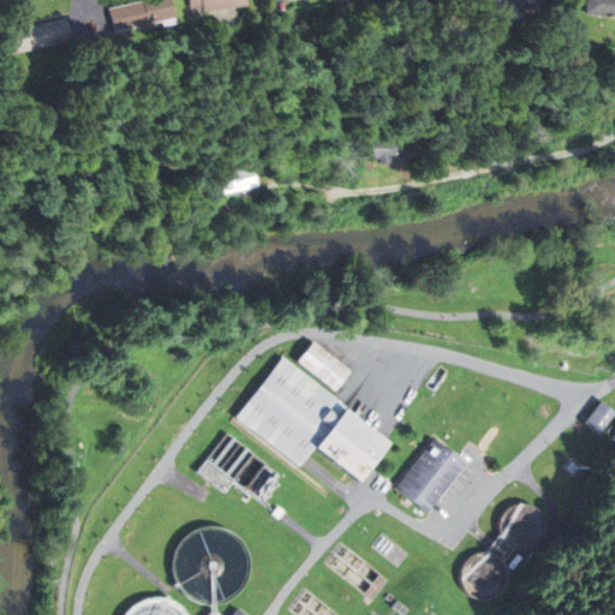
[(142,0),(107,9),(112,31),(172,18),(167,0),(142,0)]
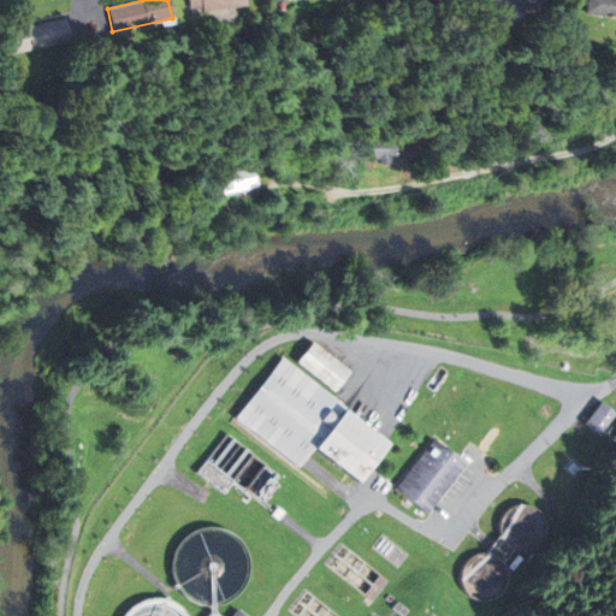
[(187,0),(188,7),(201,6),(201,10),(241,4),(240,0),(187,0)]
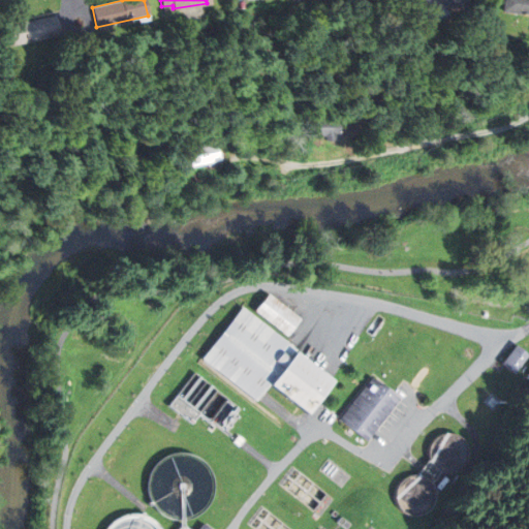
[(418,0),(418,12),(437,14),(438,5),(465,8),(465,0),(418,0)]
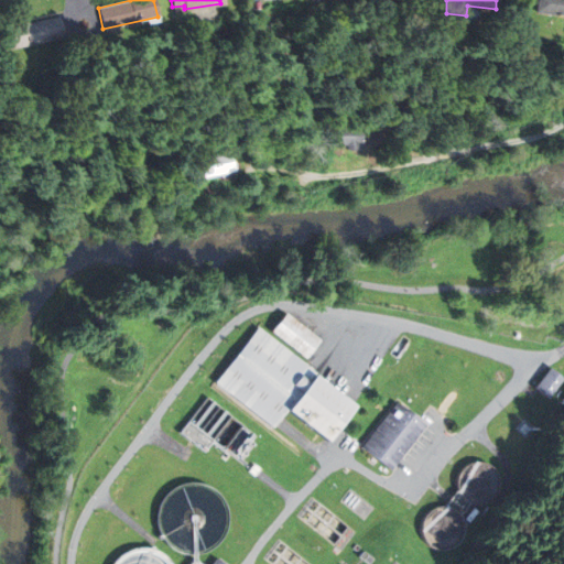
[(563,0),(539,0),(538,12),(563,15),(563,0)]
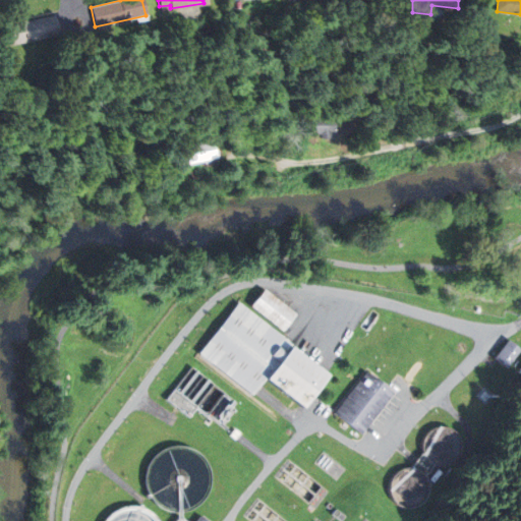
[(3,23),(8,45),(57,34),(53,15),(25,21),(24,18),(3,23)]
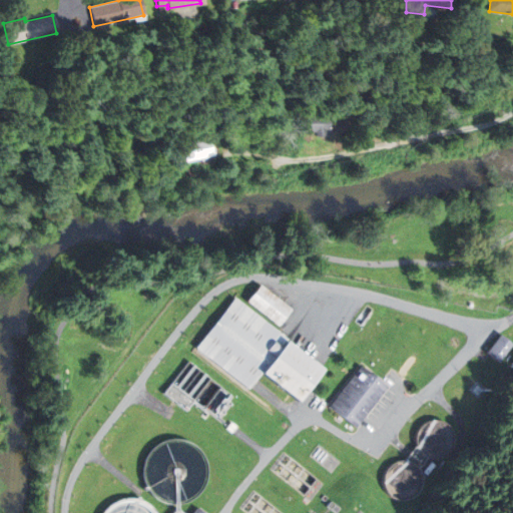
[(471,20),(467,36),(480,39),(484,23),(471,20)]
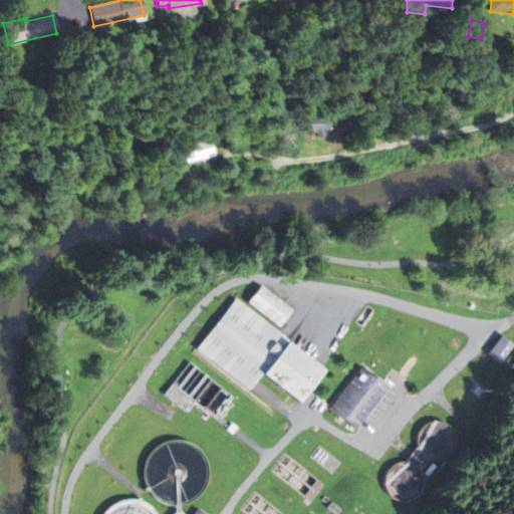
[(301,114),(301,131),(316,131),(316,137),(324,137),(324,133),(330,133),(330,113),(301,114)]
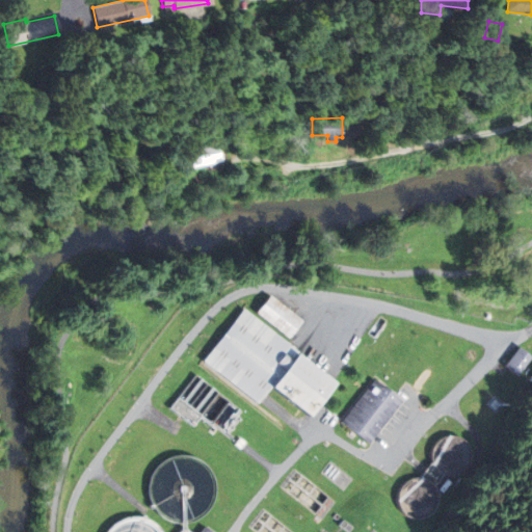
[(188,150),(192,167),(221,160),(217,143),(188,150)]
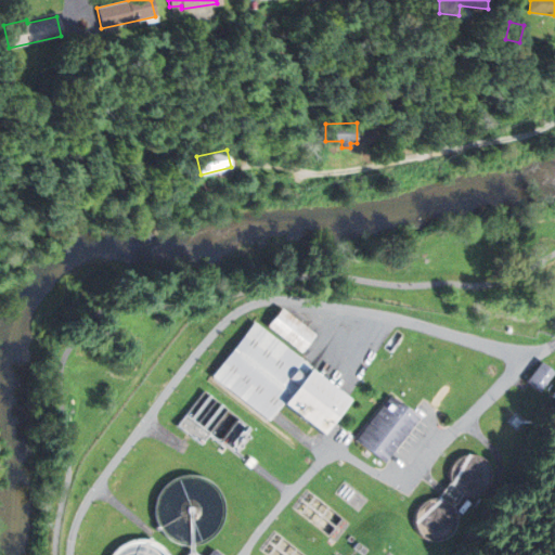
[(280,309),(267,326),(299,351),(312,333),(280,309)]
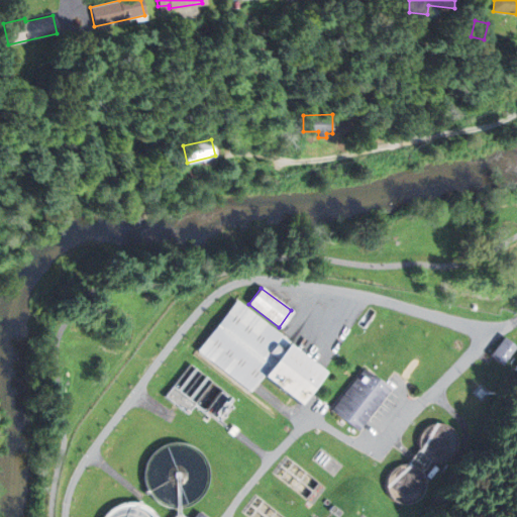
[(197,352),(235,303),(323,373),(299,403),(263,375),(247,393),(197,352)]
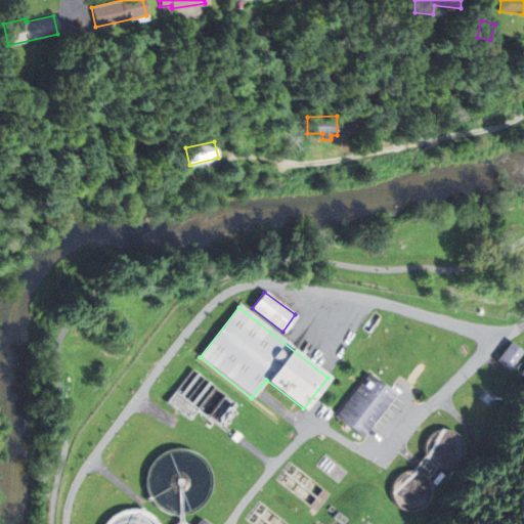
[(496,358),(510,341),(523,351),(523,353),(512,370),(496,358)]
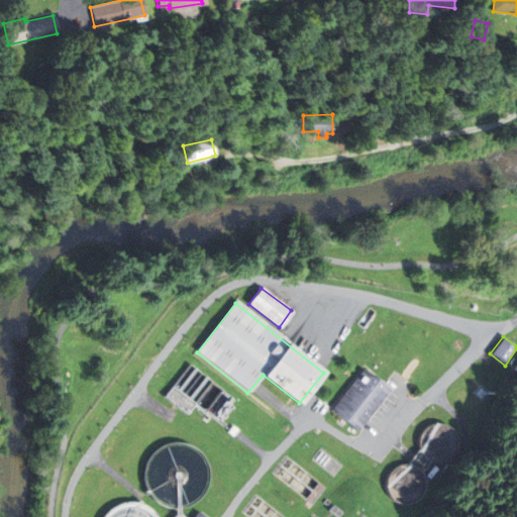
[(332,409),(365,368),(392,389),(358,430),(332,409)]
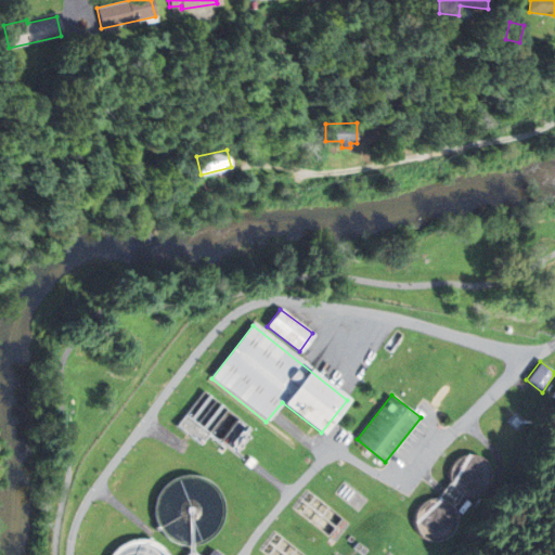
[(410,528),(437,547),(490,474),(464,454),(410,528)]
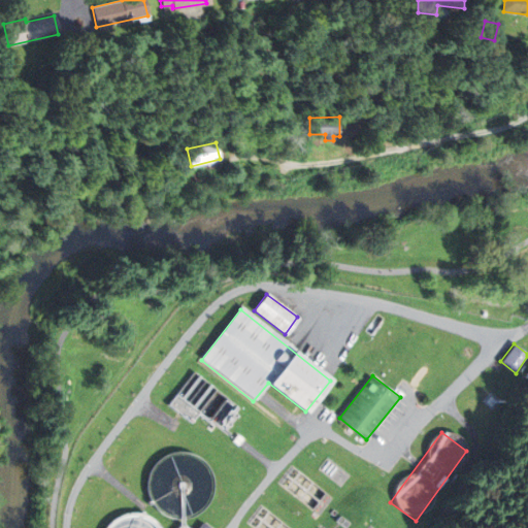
[(209,527),(203,523),(199,527),(189,527),(188,526),(212,491),(197,480),(203,469),(174,449),(141,495),(184,525),(180,527),(209,527)]
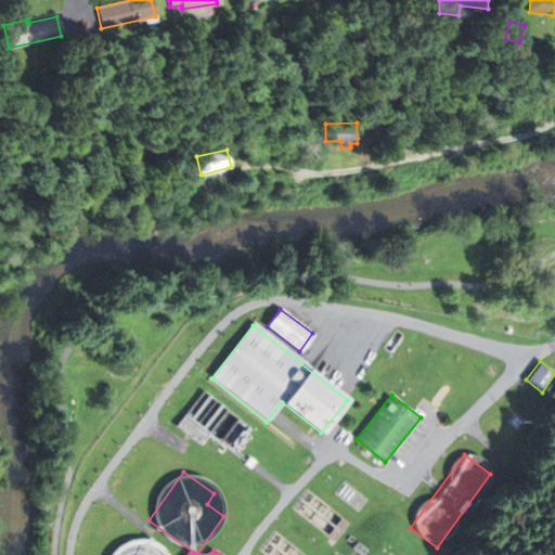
[(170,554),(171,546),(121,543),(120,554),(170,554)]
